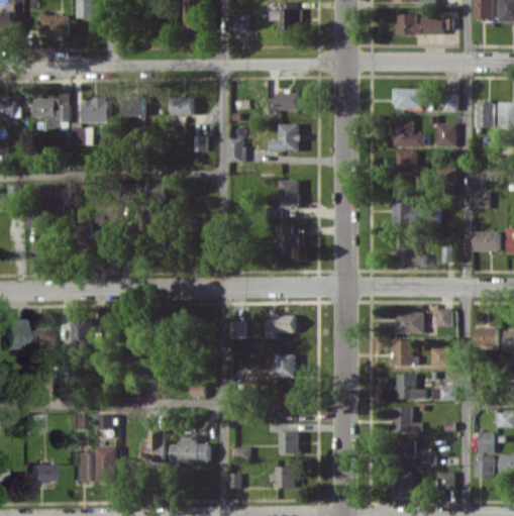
[(101,17),(100,3),(94,3),(94,0),(76,0),(76,18),(101,17)]
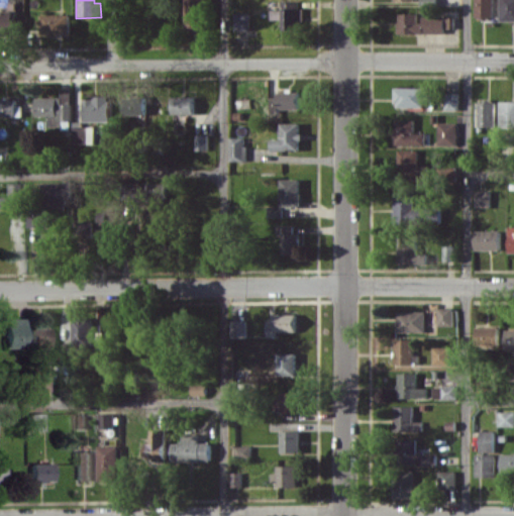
[(205,29),(203,0),(185,0),(186,30),(205,29)]
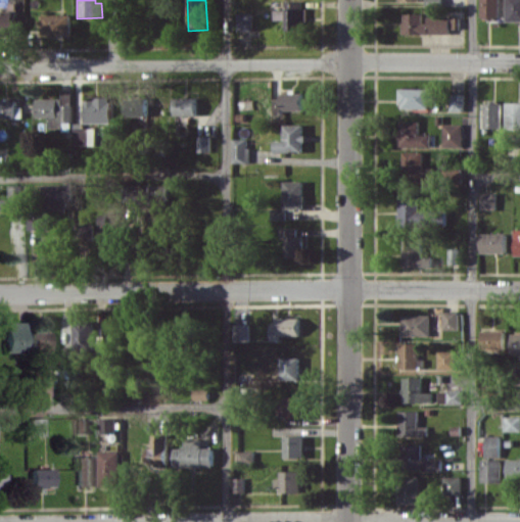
[(423,0),(423,8),(439,8),(439,0),(423,0)]
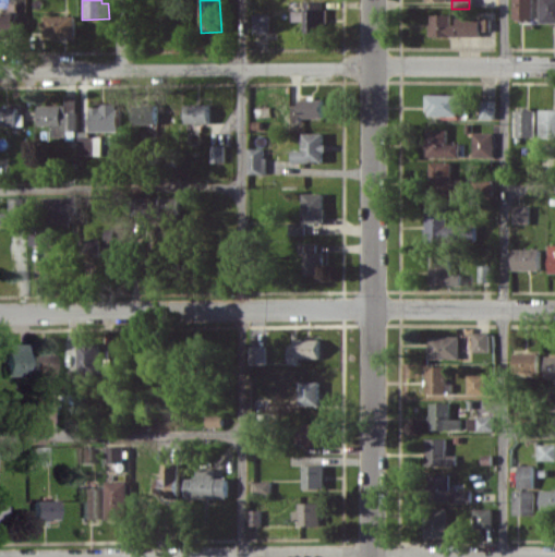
[(510,0),(510,20),(529,21),(529,0),(510,0)]
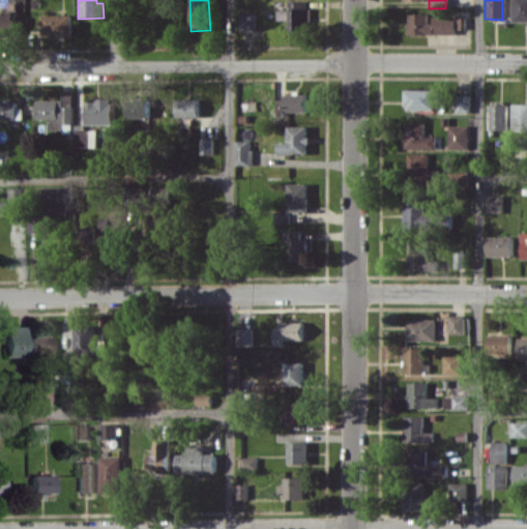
[(526,22),(526,0),(509,0),(509,22),(526,22)]
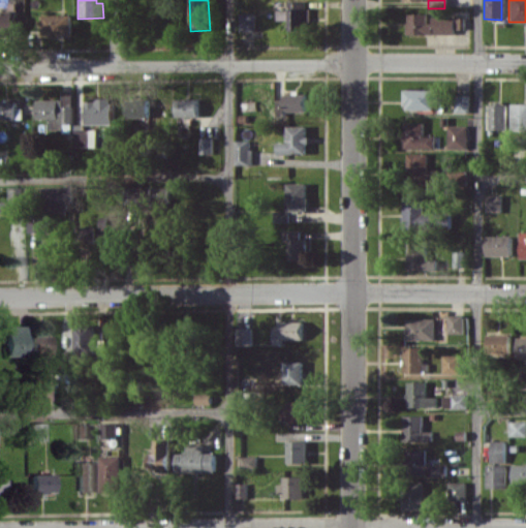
[(286,21),(286,31),(308,30),(307,9),(303,9),(303,1),(285,2),(286,10),(275,10),(275,21),(286,21)]
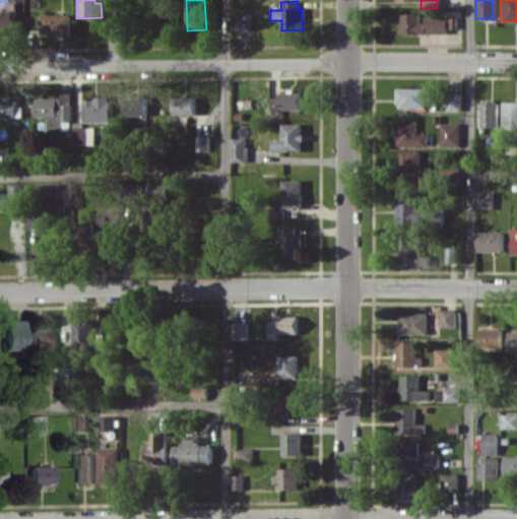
[(0,34),(15,34),(14,11),(0,11),(0,34)]
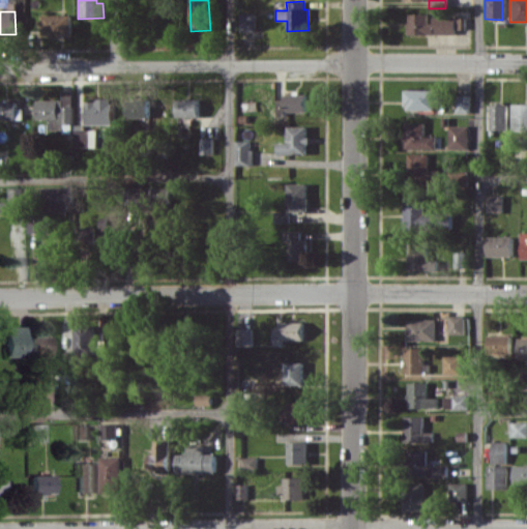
[(254,13),(238,13),(238,31),(254,31),(254,13)]
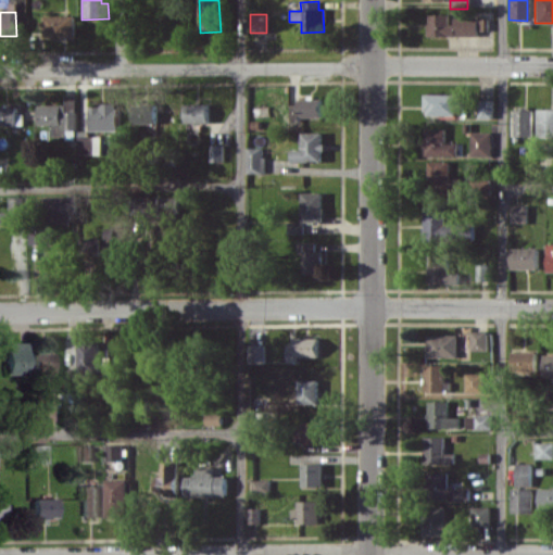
[(476,19),(449,17),(449,14),(426,14),(426,36),(476,37),(476,19)]
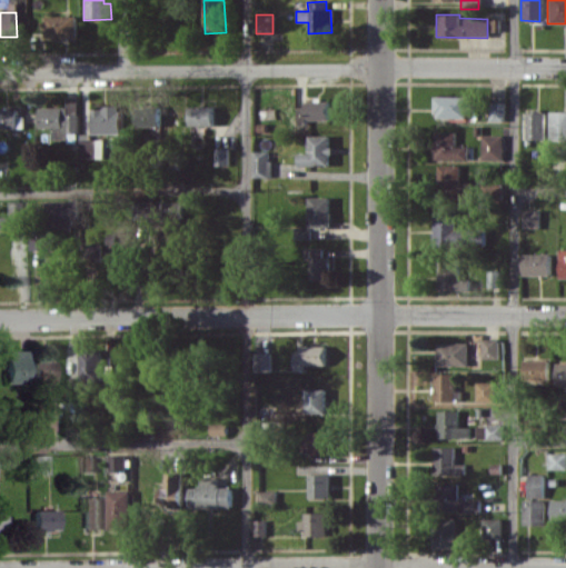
[(75,16),(42,16),(42,37),(75,38),(75,16)]
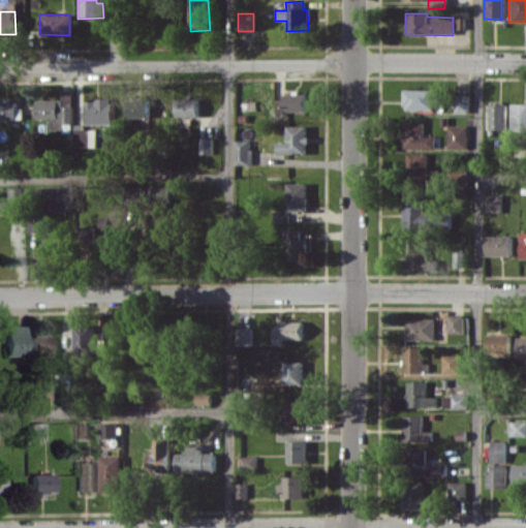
[(431,91),(402,90),(402,111),(431,111),(431,91)]
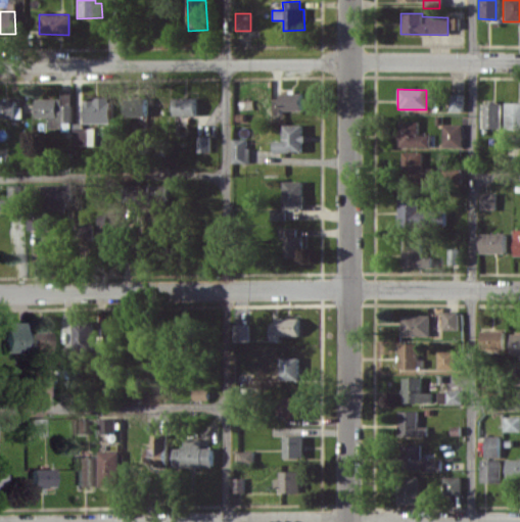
[(272,99),(272,112),(300,111),(300,92),(279,93),(279,99),(272,99)]
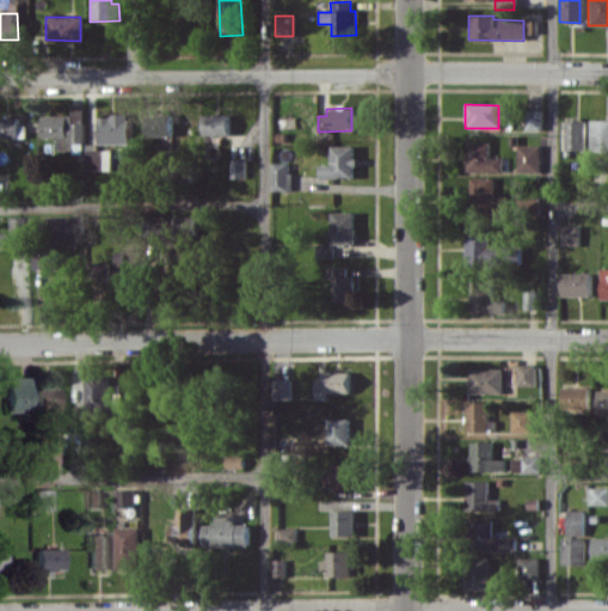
[(539,110),(523,111),(523,132),(539,130),(539,110)]
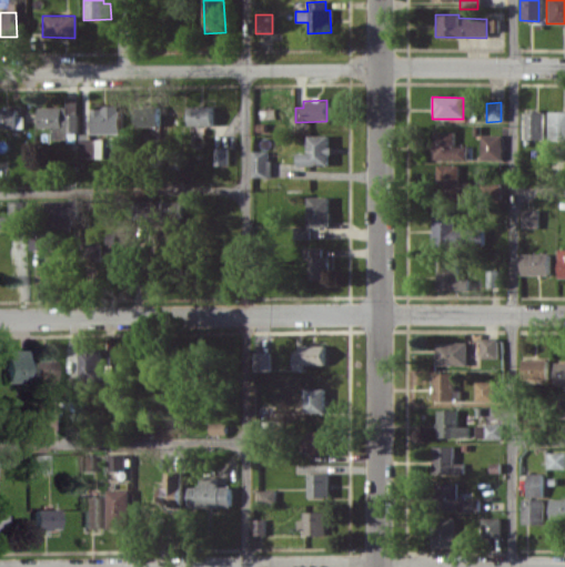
[(89,133),(118,133),(118,107),(89,108),(89,133)]
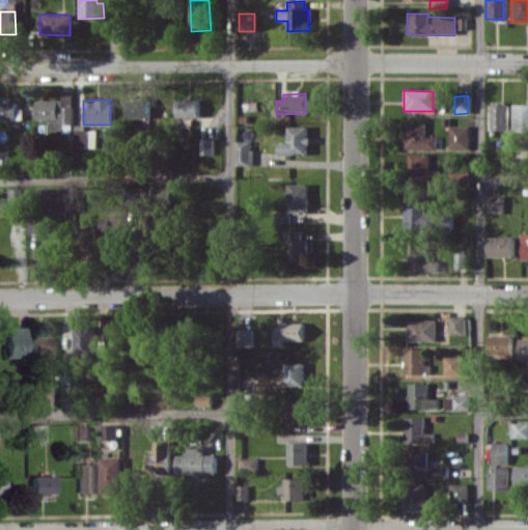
[(197,101),(175,100),(175,117),(196,118),(197,101)]
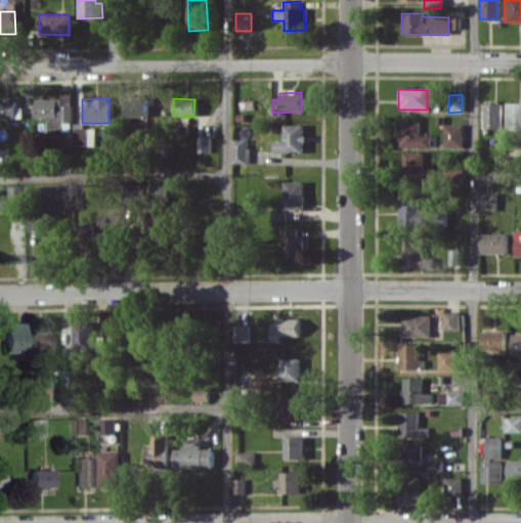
[(0,119),(19,119),(19,102),(0,102),(0,119)]
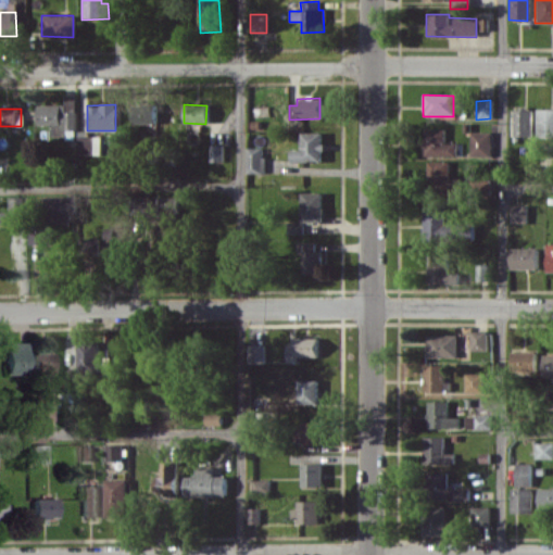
[(535,138),(552,137),(552,109),(535,110),(535,138)]
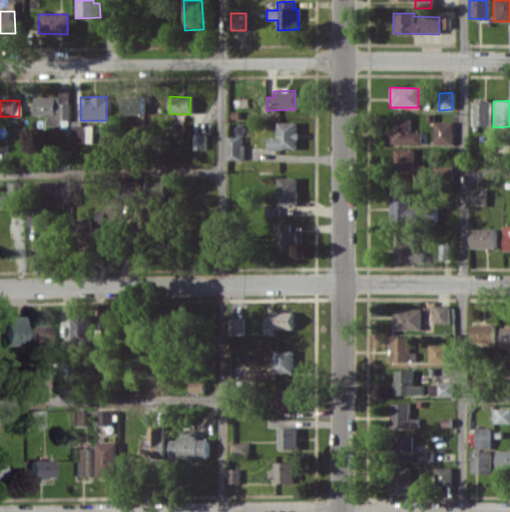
[(489,102),(471,102),(471,126),(489,126),(489,102)]
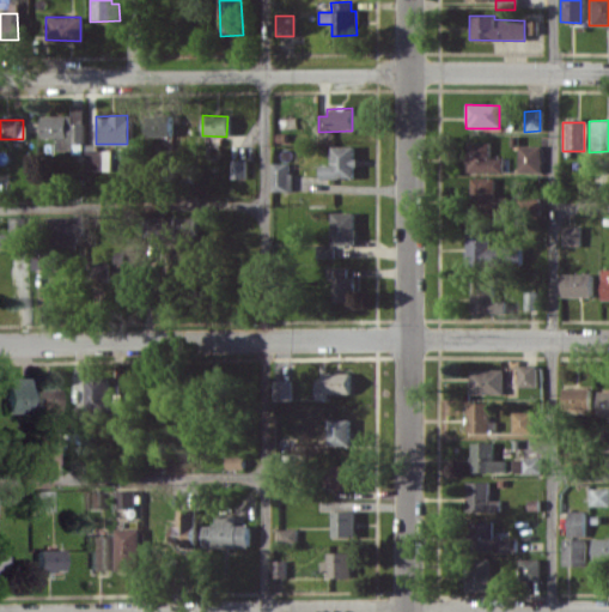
[(500,173),(500,158),(488,159),(487,143),(463,143),(463,174),(500,173)]
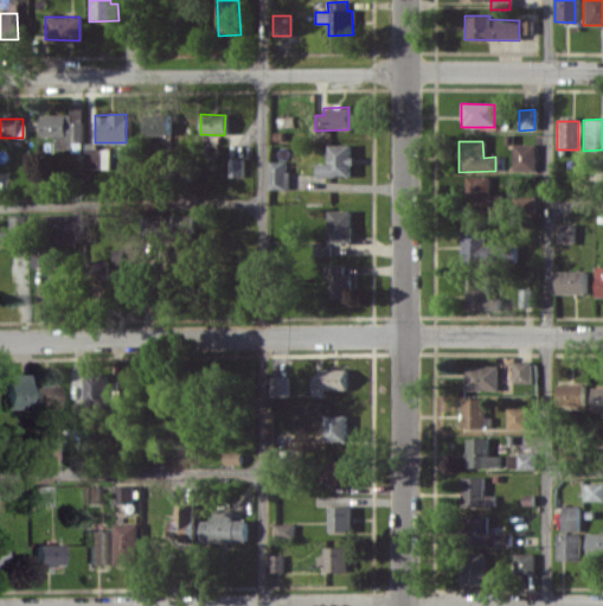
[(351,145),(327,146),(327,164),(316,164),(316,178),(350,177),(348,166),(351,166),(351,145)]
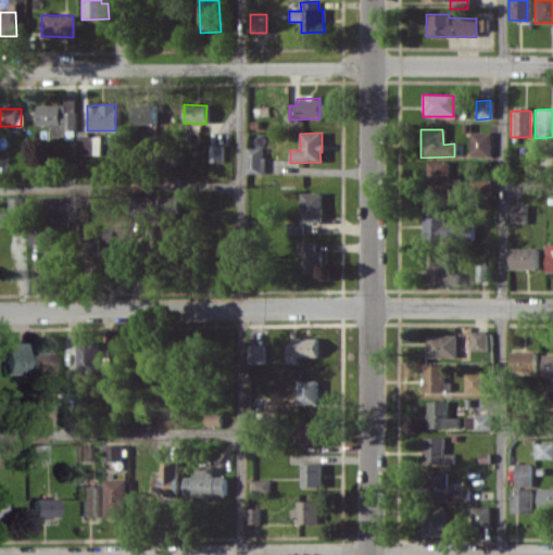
[(489,133),(468,133),(468,158),(489,156),(489,133)]
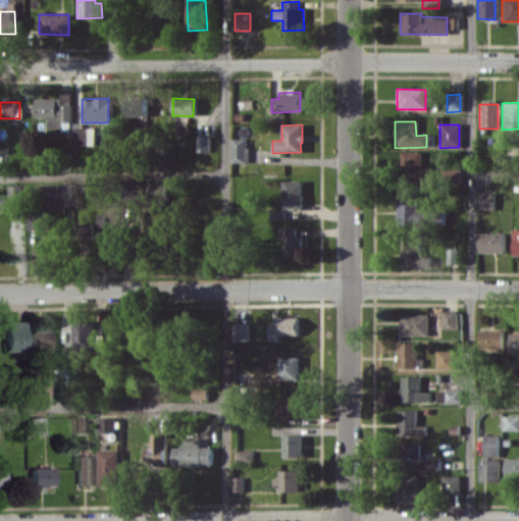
[(93,146),(93,128),(72,127),(71,145),(93,146)]
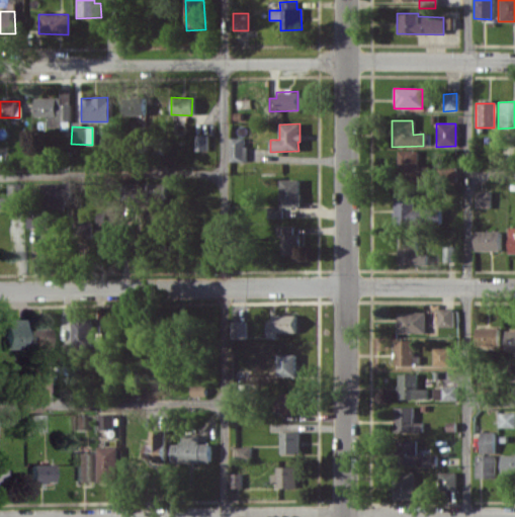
[(205,136),(194,136),(194,152),(206,152),(205,136)]
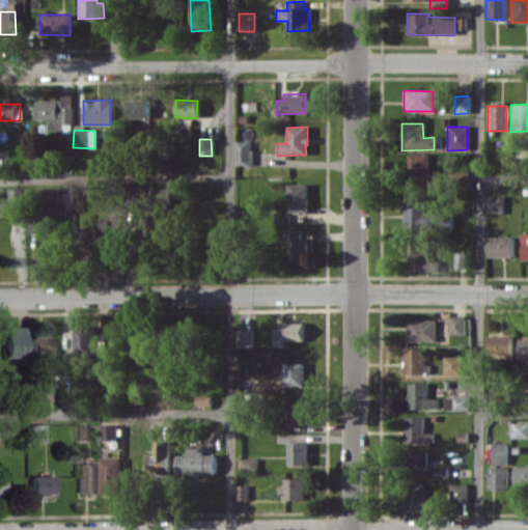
[(250,142),(234,142),(233,166),(250,166),(250,142)]
